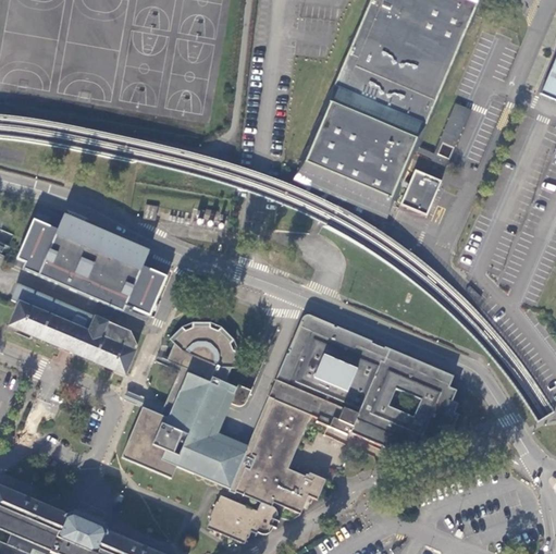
[(468,3),(469,0),(370,0),(341,72),(303,161),(347,180),(394,199),(402,183),(409,186),(402,202),(428,214),(443,179),(417,168),(410,183),(403,180),(416,150),(418,144),(474,10),(459,3),(460,0),(468,3)]
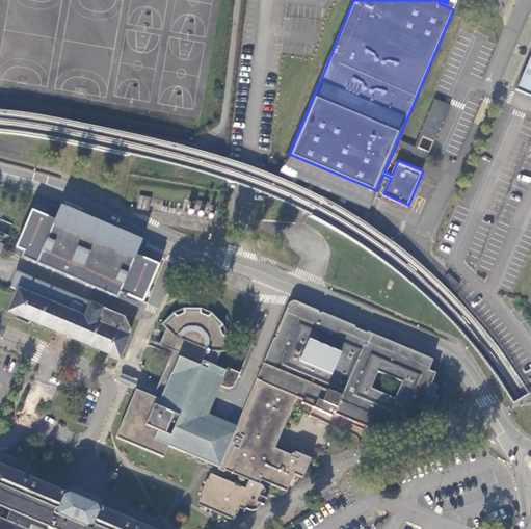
[(530,56),(519,87),(530,93),(530,56)]
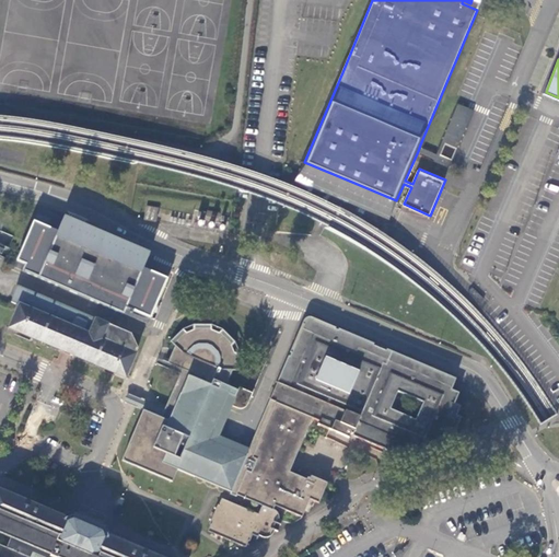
[(459,102),(438,152),(435,159),(451,165),(475,108),(459,102)]
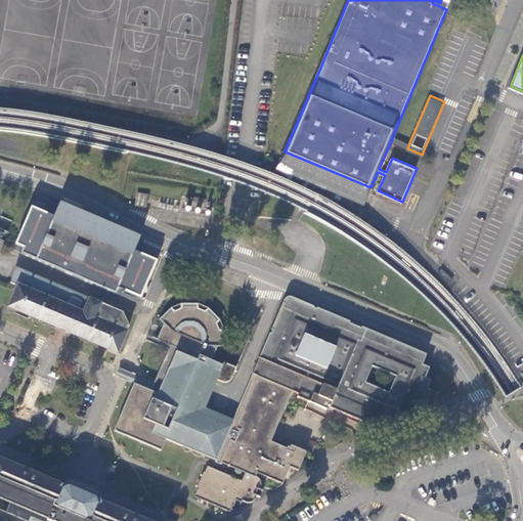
[(409,142),(393,135),(391,141),(407,148),(409,142)]
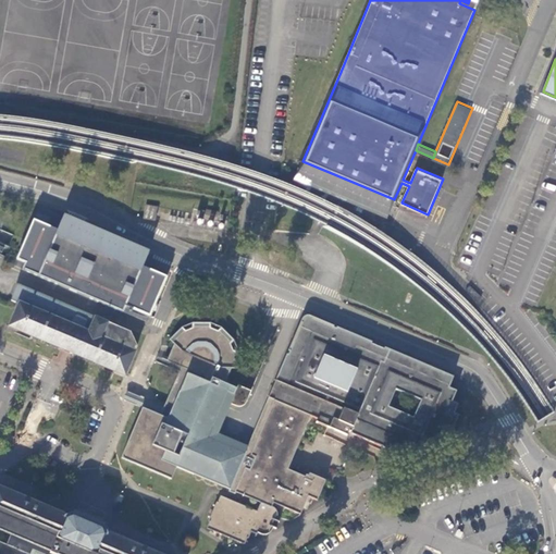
[(386,218),(394,199),(347,180),(303,161),(296,177),(386,218)]
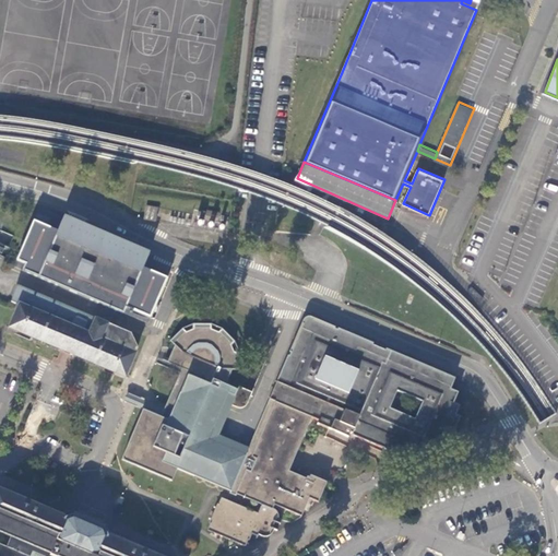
[(145,216),(158,219),(161,204),(147,202),(145,216)]
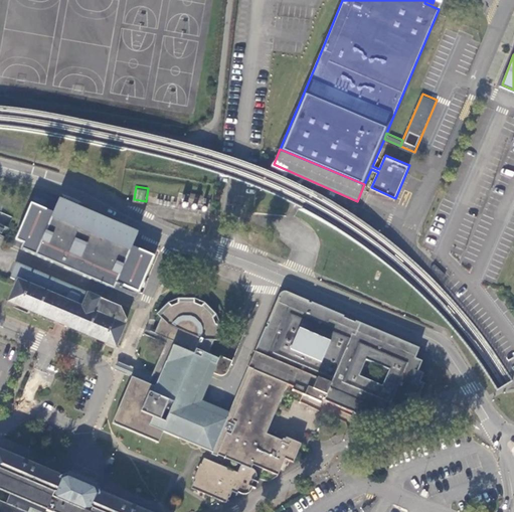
[(51,210),(29,201),(14,237),(22,240),(19,246),(113,286),(116,280),(138,289),(152,253),(130,244),(136,229),(57,197),(51,210)]
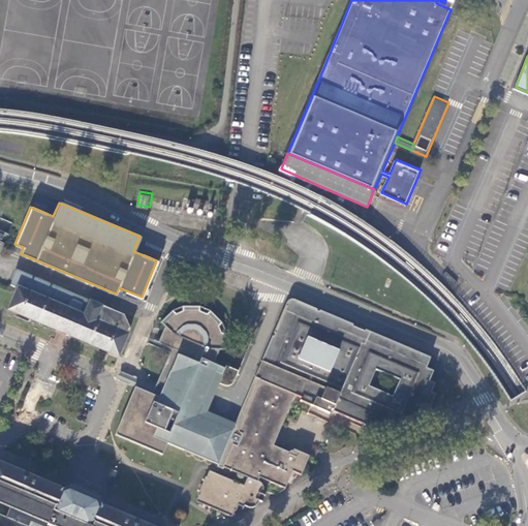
[(7,307),(118,353),(128,327),(122,313),(13,269),(7,284),(16,286),(7,307)]
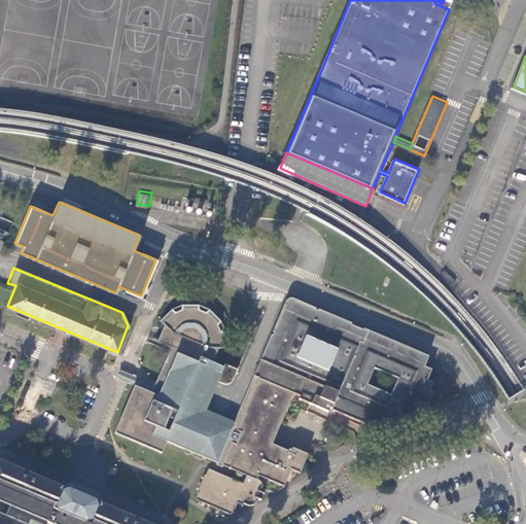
[(289,466),(297,469),(306,452),(290,445),(289,448),(287,447),(286,449),(270,442),(291,390),(299,393),(297,396),(310,402),(326,409),(328,405),(334,407),(332,408),(371,424),(373,420),(391,427),(395,418),(405,422),(410,412),(415,414),(419,405),(424,407),(432,389),(427,387),(430,380),(424,377),(429,368),(421,364),(426,354),(316,307),(315,309),(293,300),(294,297),(292,297),(290,295),(288,295),(285,297),(252,373),(257,376),(238,421),(235,419),(231,429),(218,460),(246,473),(242,481),(209,467),(206,474),(204,473),(197,491),(199,492),(196,498),(231,513),(233,507),(234,508),(237,501),(241,503),(242,500),(252,504),(254,504),(255,503),(256,502),(257,501),(260,494),(257,493),(259,489),(263,490),(263,488),(264,486),(264,483),(263,482),(263,481),(261,480),(260,479),(258,478),(254,476),(256,472),(282,483),(289,466)]
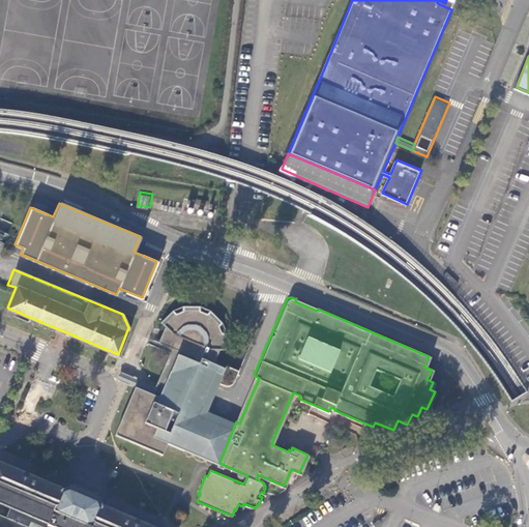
[(164,325),(155,345),(169,351),(155,383),(158,384),(154,393),(135,385),(115,433),(163,452),(167,441),(219,463),(232,432),(189,413),(192,409),(199,412),(212,378),(218,380),(225,366),(212,360),(218,347),(225,347),(224,330),(219,331),(216,324),(221,321),(210,311),(207,314),(199,311),(199,304),(182,305),(182,310),(175,314),(172,310),(159,321),(164,325)]
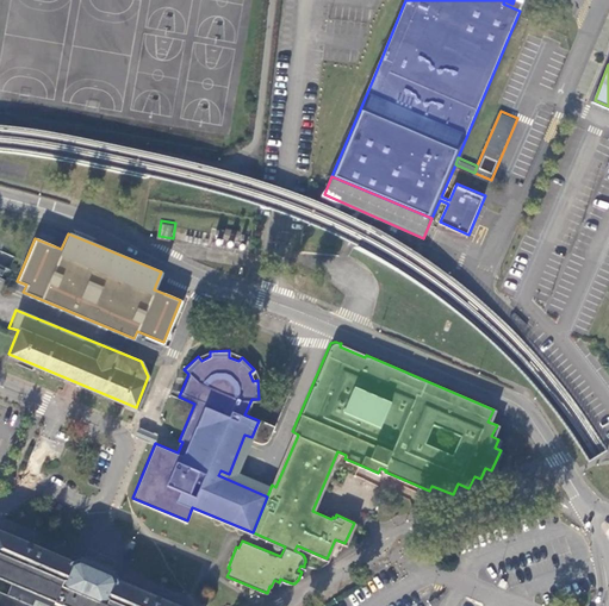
[(178,453),(182,442),(179,441),(178,443),(140,426),(136,435),(155,443),(178,453)]
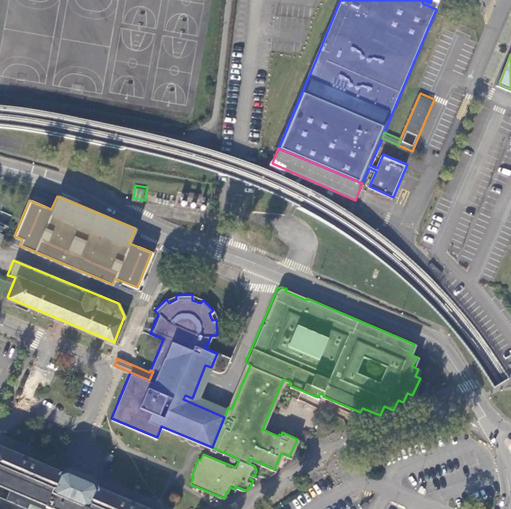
[(199,395),(211,367),(205,365),(192,398),(185,395),(183,399),(224,417),(228,407),(231,409),(250,365),(245,362),(226,406),(199,395)]
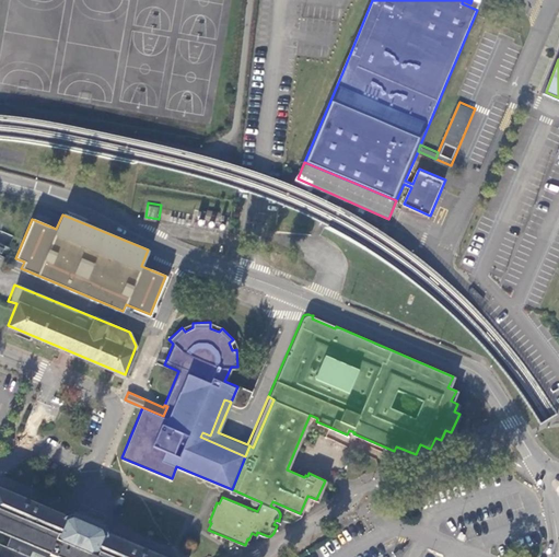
[(63,517),(0,488),(0,531),(9,535),(6,544),(0,541),(0,556),(160,556),(106,534),(103,526),(90,521),(72,513),(63,517)]
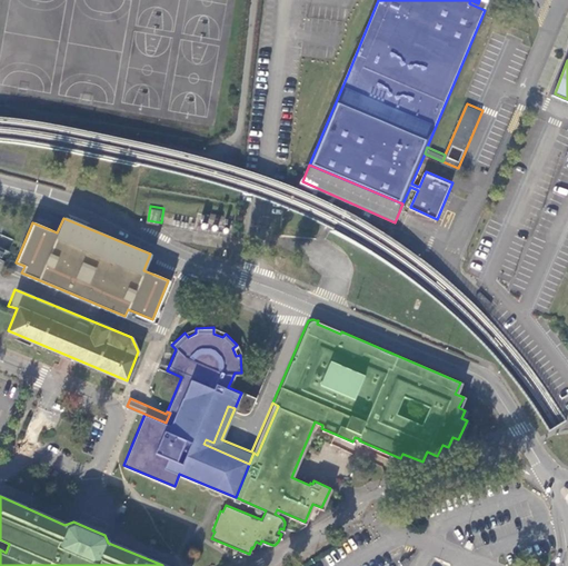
All buildings are outlined.
